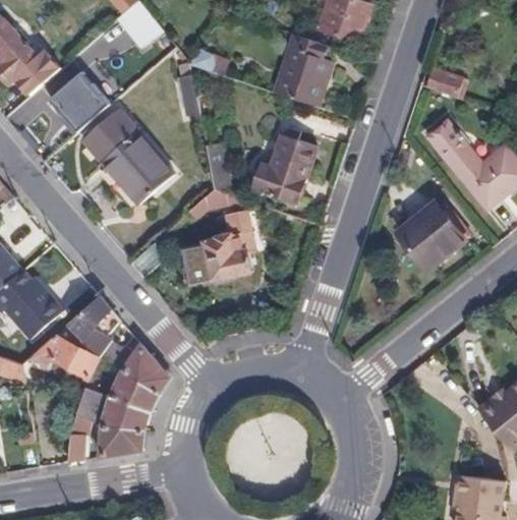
[(116,0),(125,10),(136,0),(116,0)]
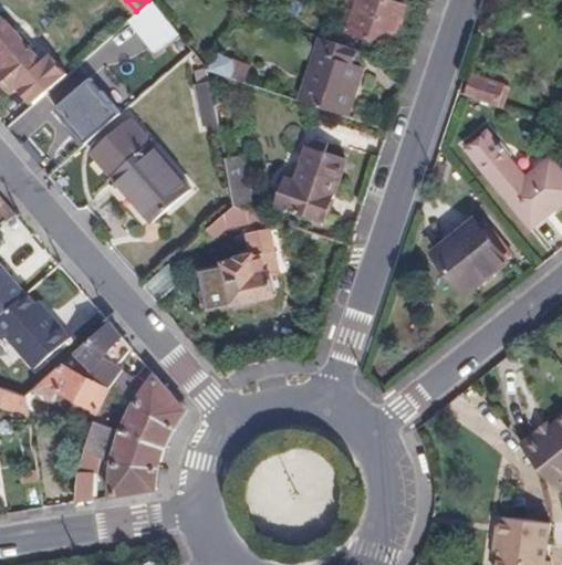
[(174,29),(151,0),(148,0),(136,11),(128,18),(153,48),(174,29)]
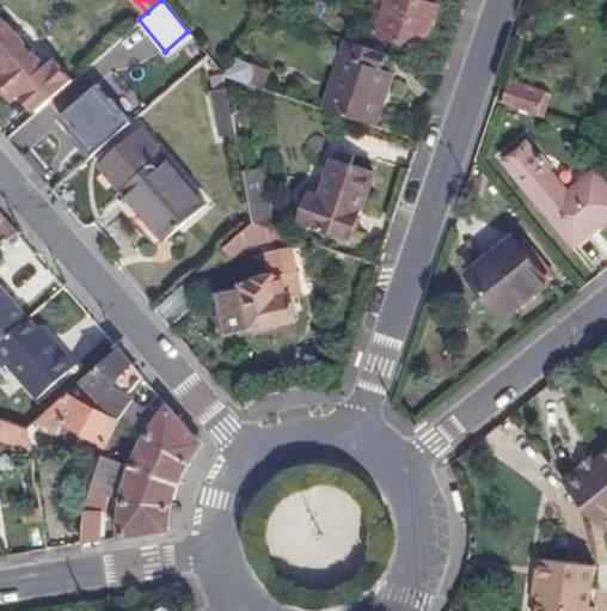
[(385,0),(374,34),(421,52),(435,7),(415,0),(385,0)]
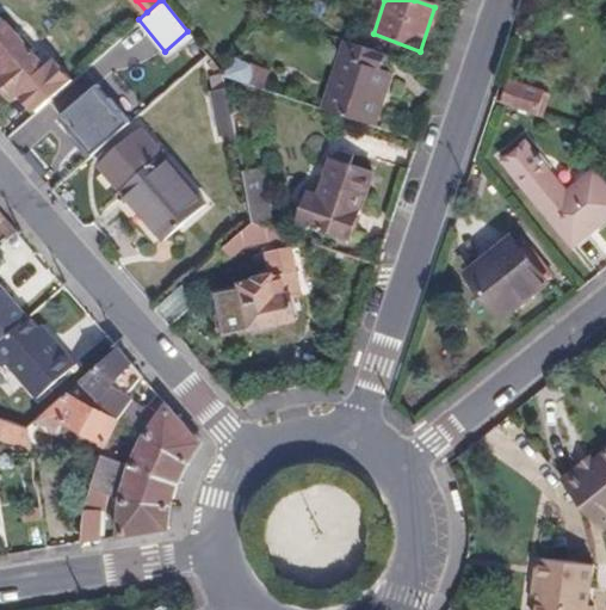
[(0,86),(10,97),(17,91),(33,111),(70,78),(55,59),(44,67),(14,32),(6,22),(0,26),(0,86)]
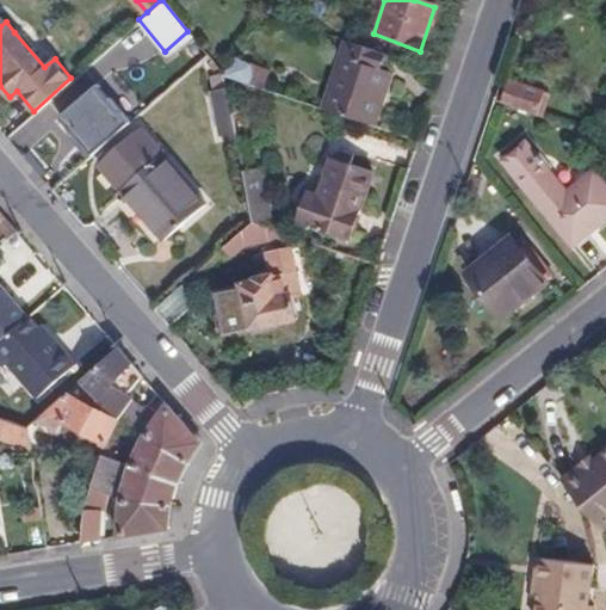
[(322,108),(371,123),(389,71),(379,67),(383,54),(348,39),(322,108)]
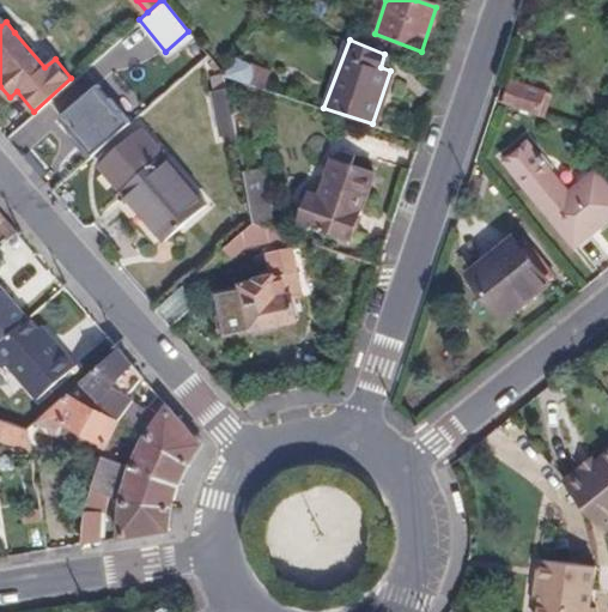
[(231,58),(222,72),(245,80),(254,65),(231,58)]
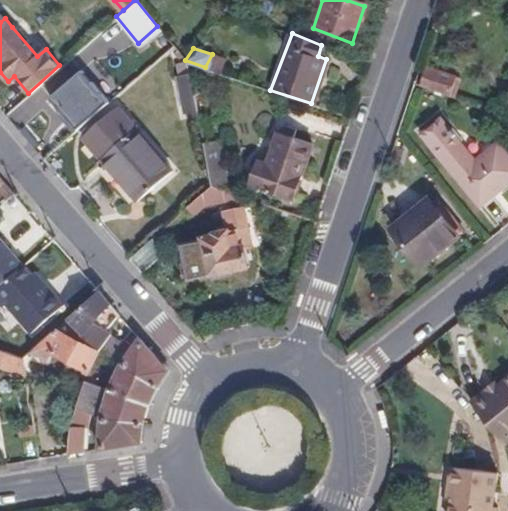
[(205,67),(218,72),(224,58),(212,54),(205,67)]
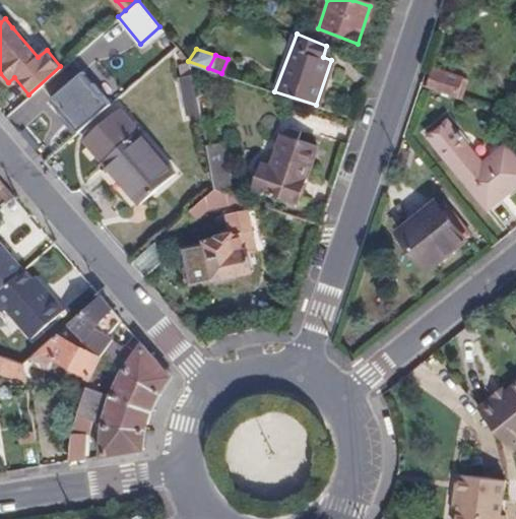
[(436,58),(428,87),(462,100),(471,71),(436,58)]
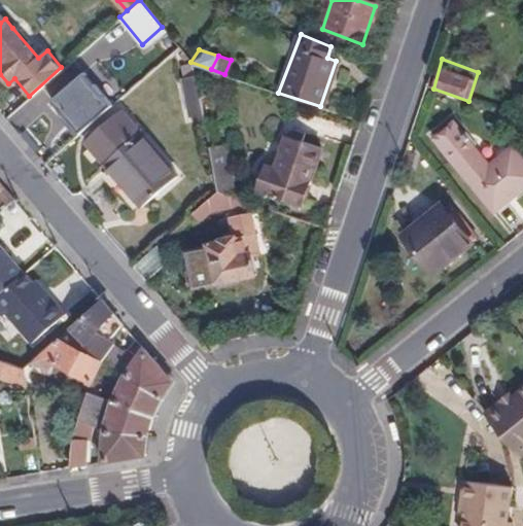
[(200,112),(199,103),(190,62),(178,73),(187,114),(200,112)]
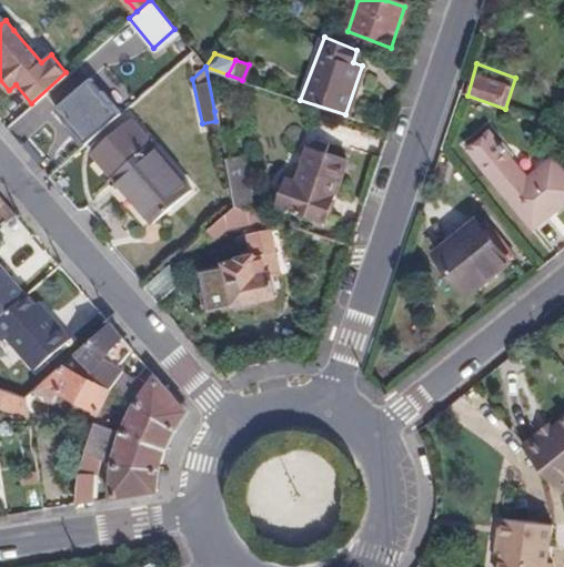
[(84,143),(120,112),(90,78),(53,108),(66,121),(84,143)]
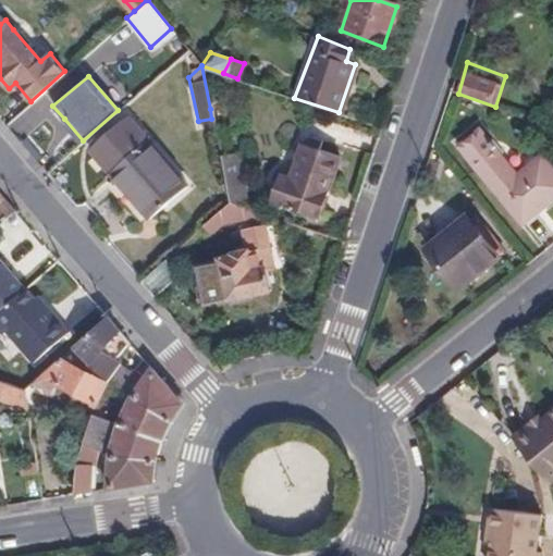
[(230,202),(247,209),(236,152),(226,155),(217,108),(210,109),(211,119),(230,202)]
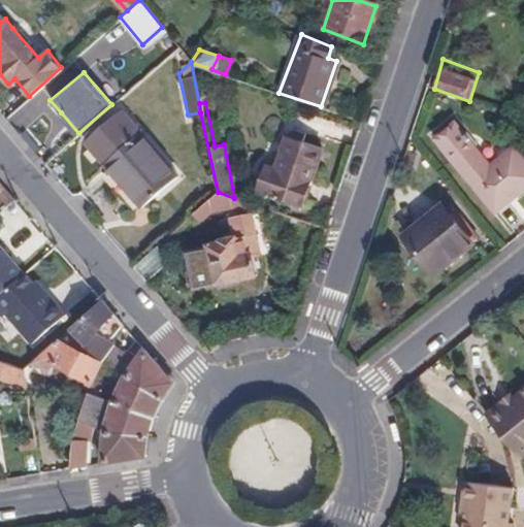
[(122,110),(85,141),(140,208),(178,177),(122,110)]
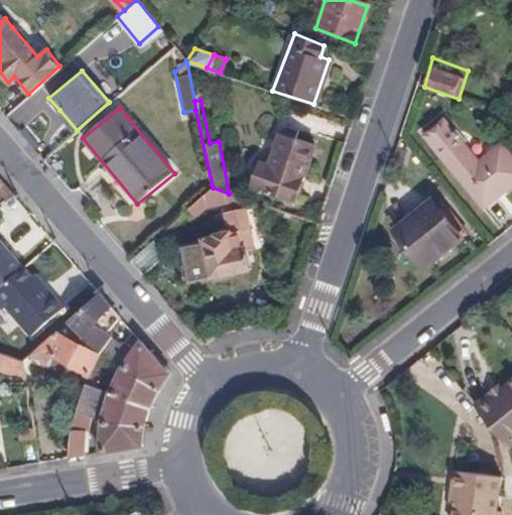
[(77,130),(59,110),(55,113),(74,133),(77,130)]
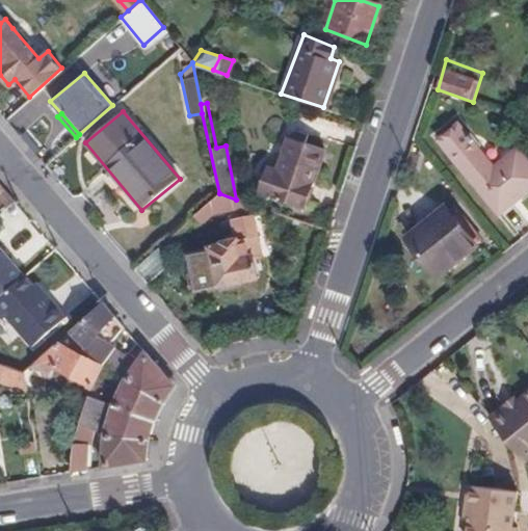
[(494,166),(458,124),(438,139),(493,204),(509,191),(516,200),(527,189),(527,166),(515,151),(494,166)]
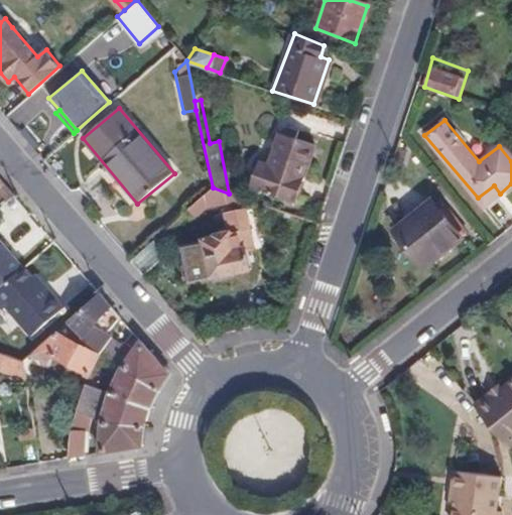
[(270,166),(263,163),(254,187),(293,202),(313,145),(296,139),(300,130),(283,124),(280,133),(270,166)]
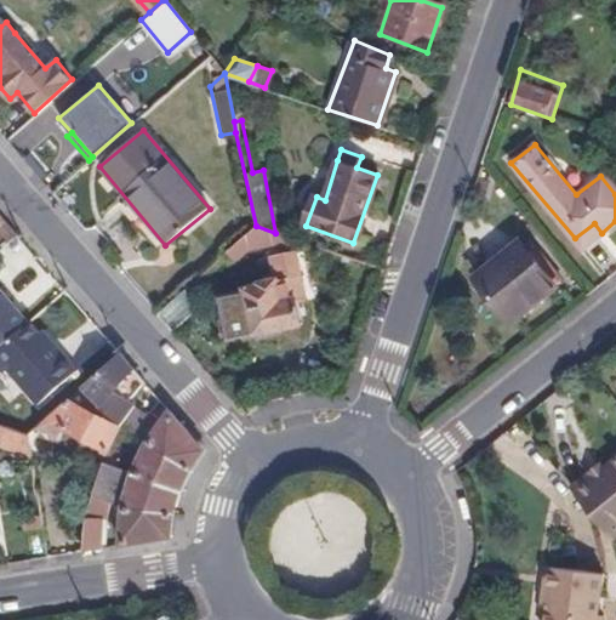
[(287,250),(290,239),(275,233),(256,226),(227,251),(234,260),(246,249),(269,244),(287,250)]
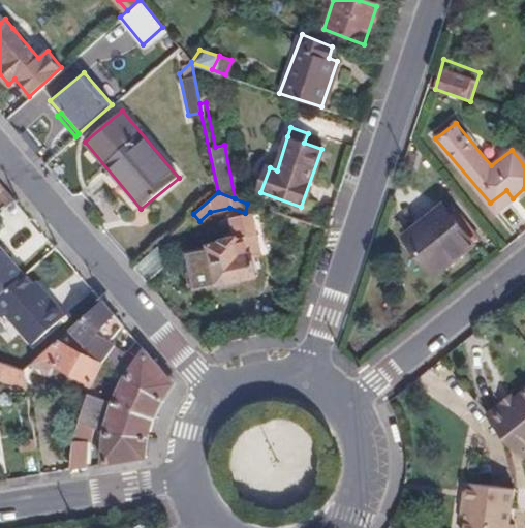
[(470,244),(439,208),(402,237),(432,274),(470,244)]
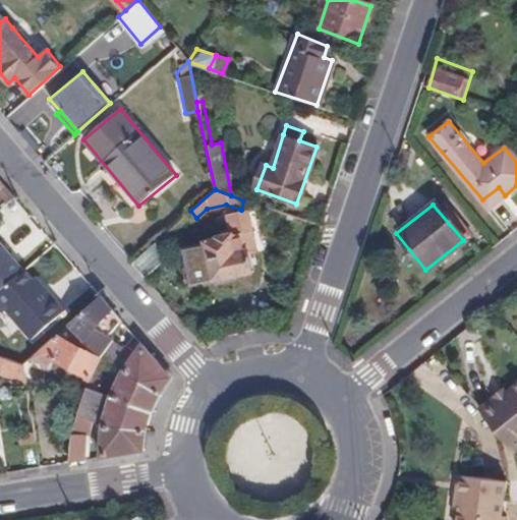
[(254,252),(246,214),(228,218),(230,234),(218,237),(218,239),(206,242),(184,246),(191,284),(215,280),(216,283),(231,280),(231,276),(250,273),(247,253),(254,252)]
